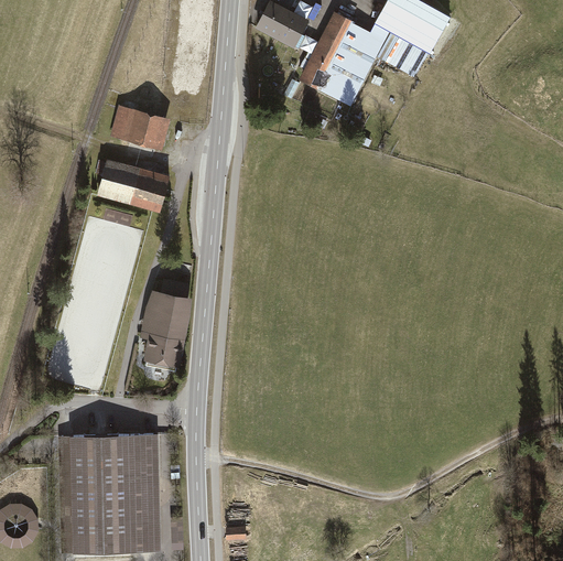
[(290,11),(269,0),(253,30),(274,40),(290,11)]
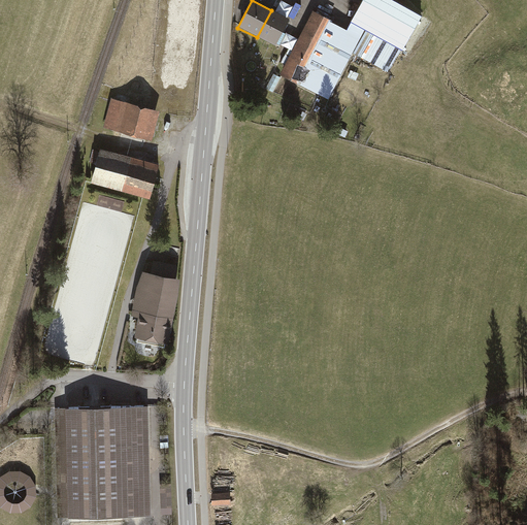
[(421,13),(392,0),(361,0),(350,24),(403,51),(421,13)]
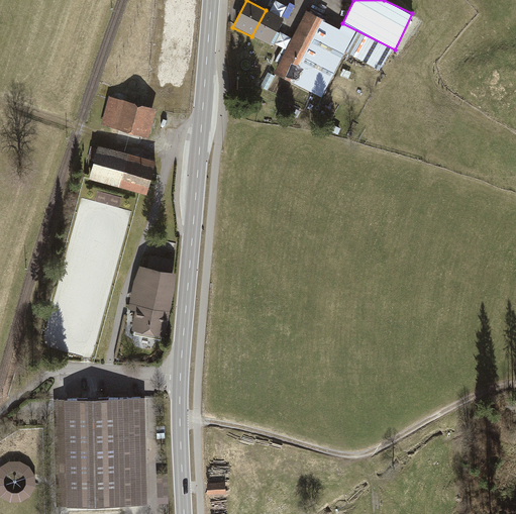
[(285,19),(266,10),(251,36),(270,45),(285,19)]
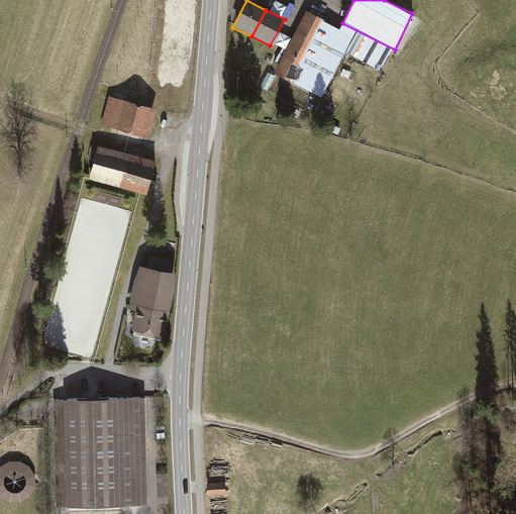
[(328,21),(303,10),(274,75),(324,98),(347,46),(336,42),(341,30),(327,24),(328,21)]
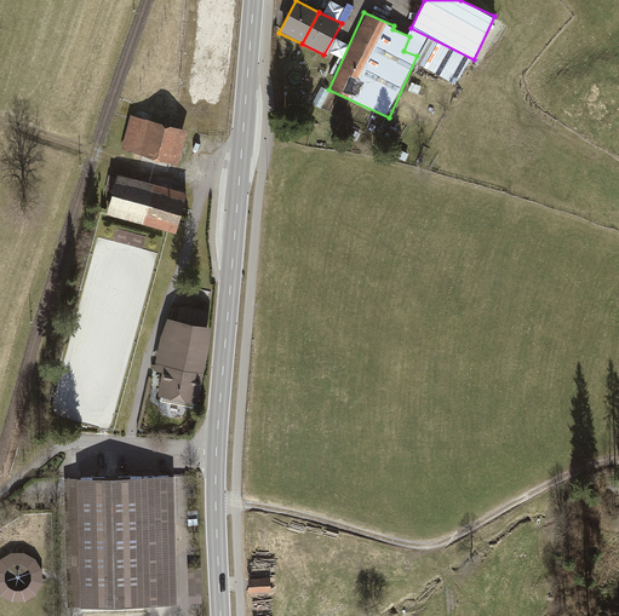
[(175,128),(129,116),(118,154),(166,166),(165,172),(175,174),(187,132),(175,128)]
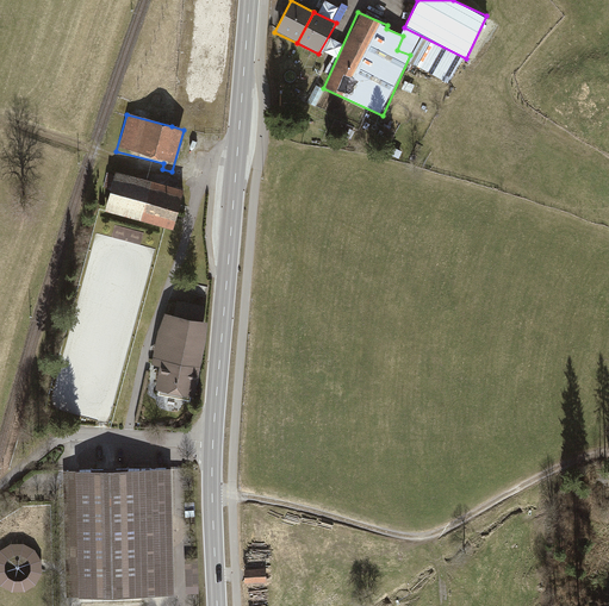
[(174,188),(115,173),(106,204),(172,222),(182,186),(175,185),(174,188)]
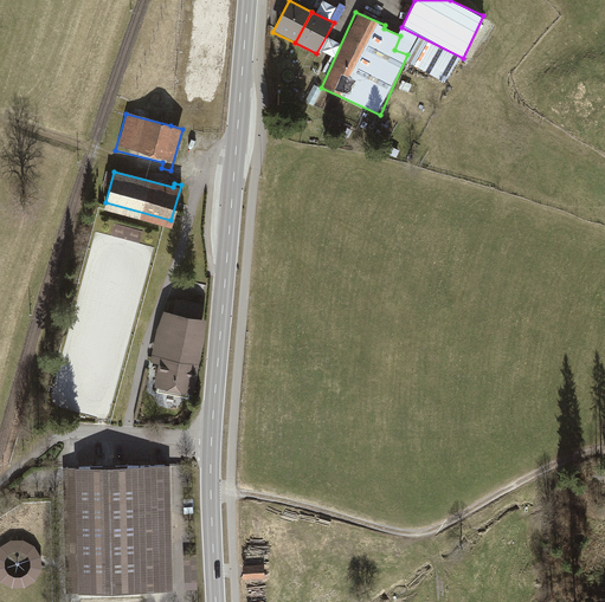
[(201,303),(174,298),(172,311),(165,310),(159,329),(153,355),(162,357),(155,387),(188,393),(200,335),(201,303)]
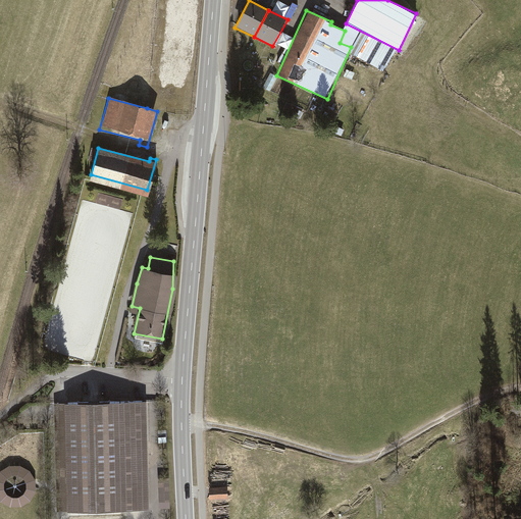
[(142,398),(56,400),(58,508),(144,506),(142,398)]
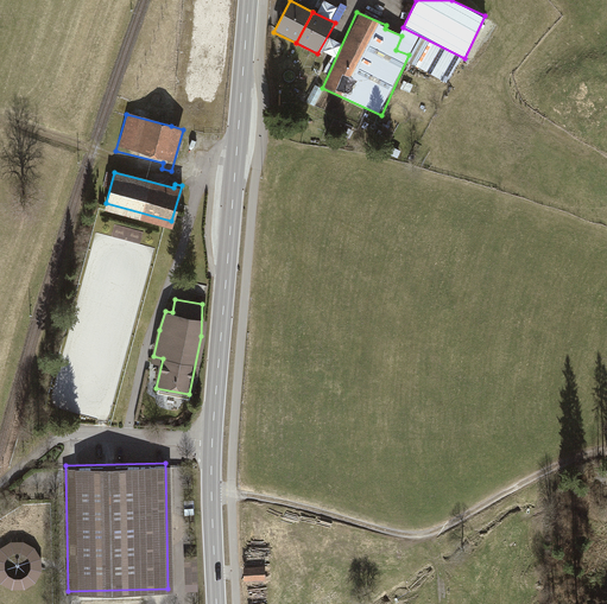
[(183,502),(183,520),(194,520),(193,502),(183,502)]
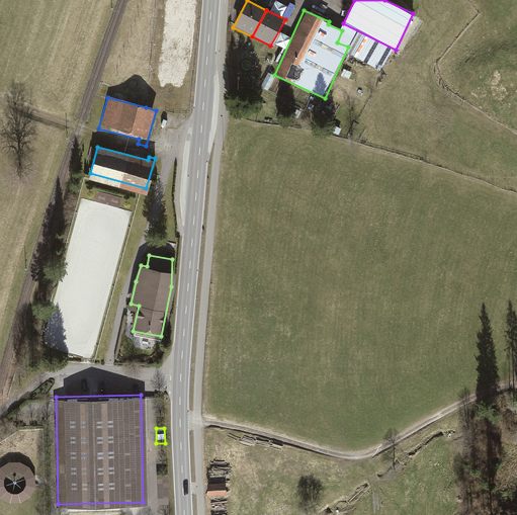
[(0,494),(9,499),(20,499),(29,493),(34,484),(34,474),(28,463),(19,458),(8,458),(0,463),(0,494)]
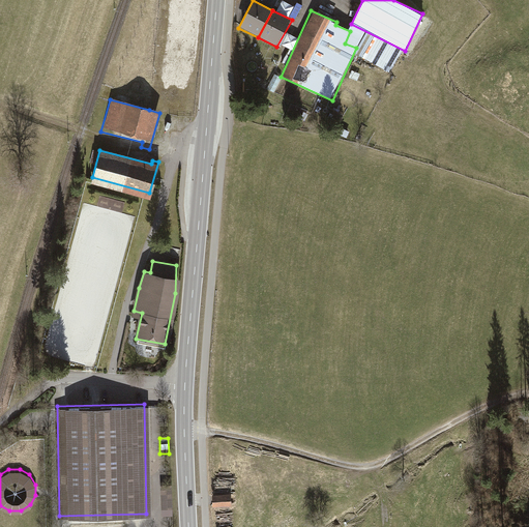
[(170,480),(160,480),(160,511),(171,510),(170,480)]
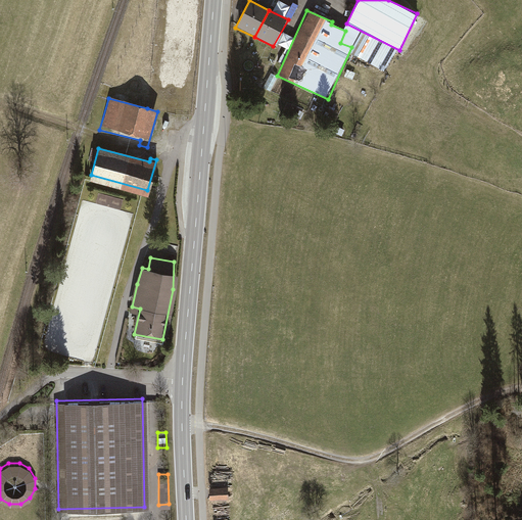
[(226,486),(208,486),(208,497),(227,495),(226,486)]
